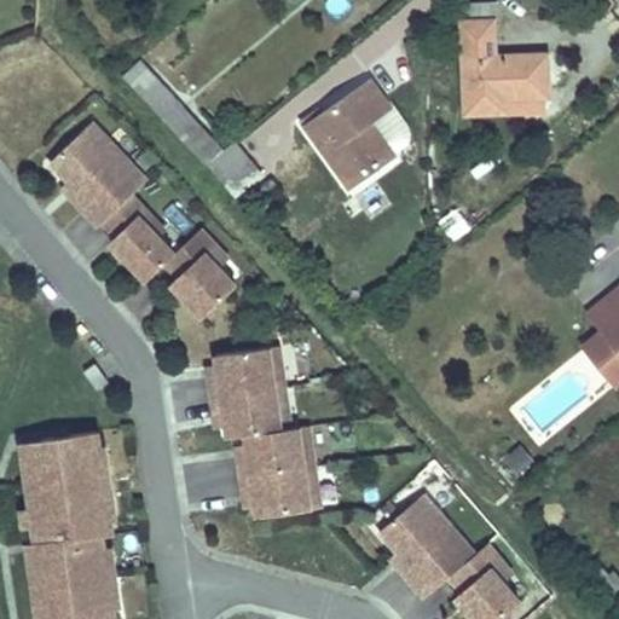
[(487,0),(456,0),(467,99),(507,98),(507,85),(547,82),(544,56),(493,58),(487,0)]
